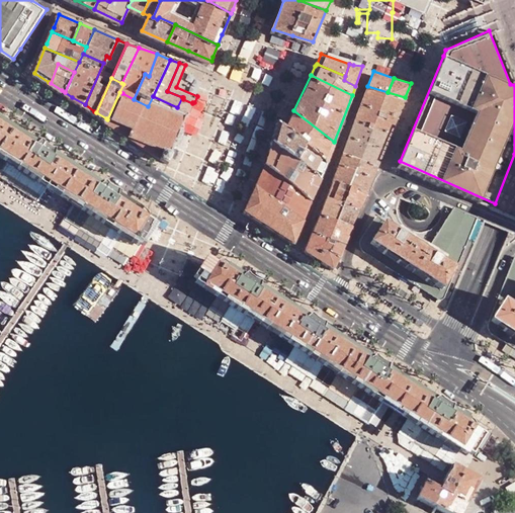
[(405,97),(388,92),(367,86),(356,118),(392,132),(405,97)]
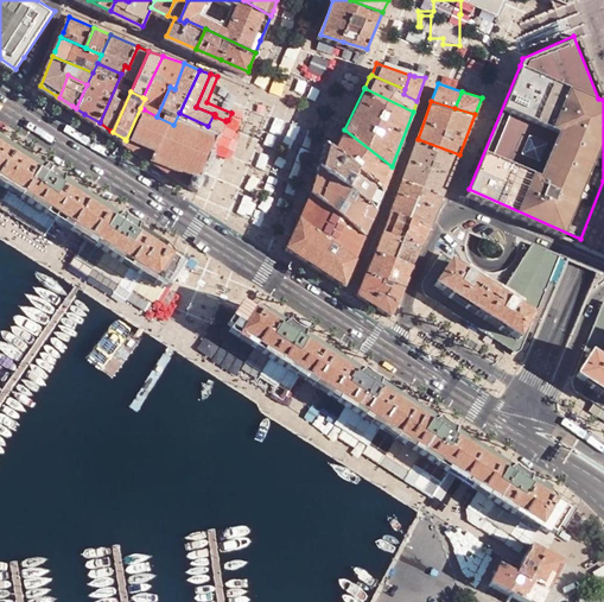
[(223,131),(228,120),(226,120),(226,121),(215,116),(215,114),(214,114),(208,126),(179,113),(173,125),(157,116),(144,109),(129,141),(188,179),(199,188),(201,183),(202,179),(204,179),(204,175),(208,165),(209,165),(210,164),(211,162),(215,159),(216,156),(217,144),(218,144),(217,143),(221,134),(222,135),(224,132),(223,131)]
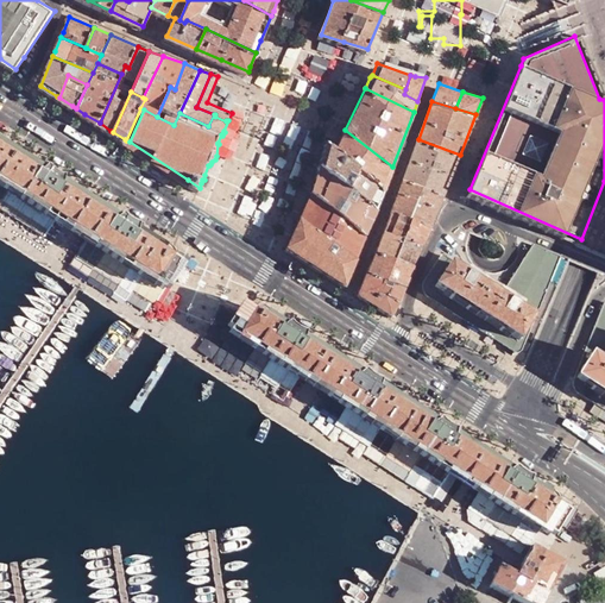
[(0,176),(74,224),(133,261),(144,268),(156,275),(159,275),(165,272),(169,267),(170,265),(178,249),(180,246),(180,244),(178,240),(166,233),(162,230),(156,225),(145,218),(144,223),(124,208),(127,206),(96,187),(70,170),(69,175),(48,161),(51,157),(0,125),(0,176)]
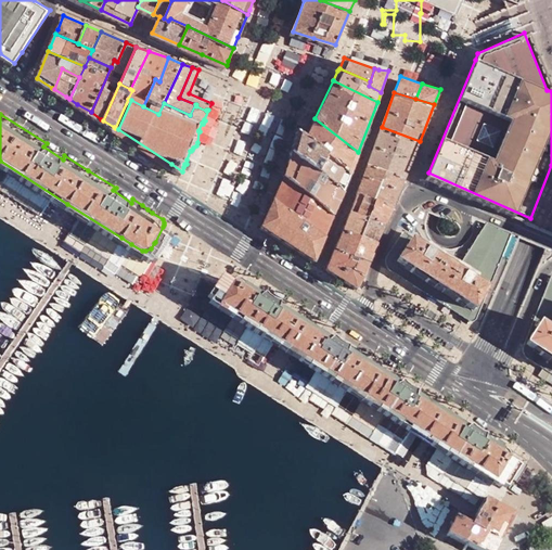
[(350,174),(358,152),(315,118),(308,131),(307,135),(326,153),(350,174)]
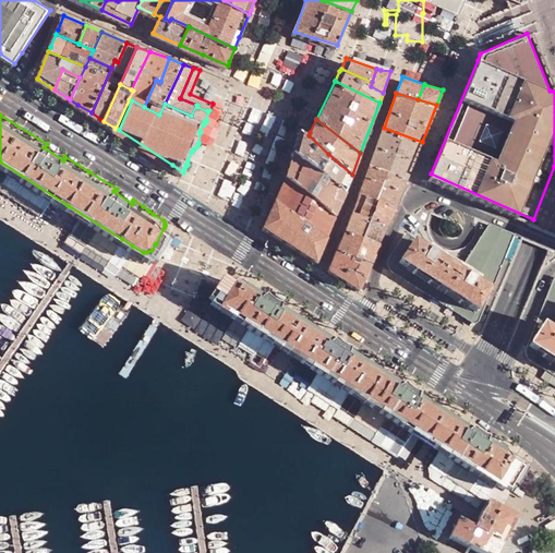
[(408,177),(422,142),(384,128),(371,163),(408,177)]
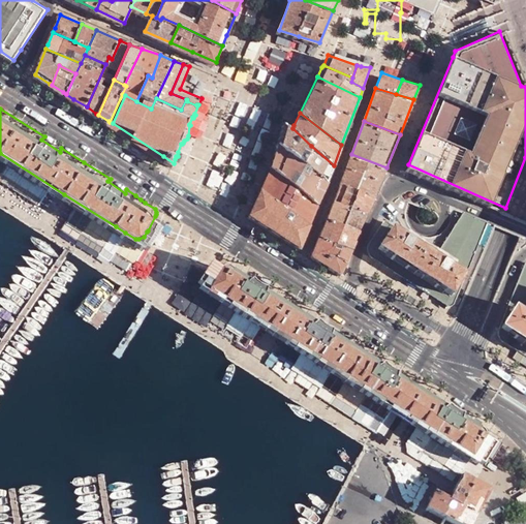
[(311,146),(292,128),(285,122),(279,144),(303,162),(311,146)]
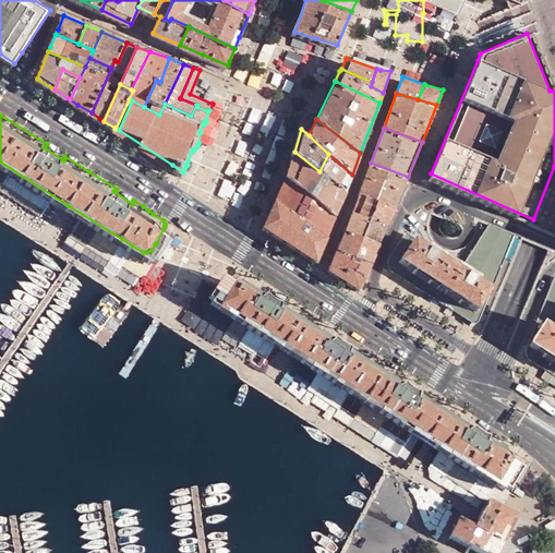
[(47,144),(44,147),(63,160),(64,156),(64,152),(62,152),(59,151),(57,149),(56,148),(55,147),(53,146),(51,145),(50,144),(50,143),(47,144)]
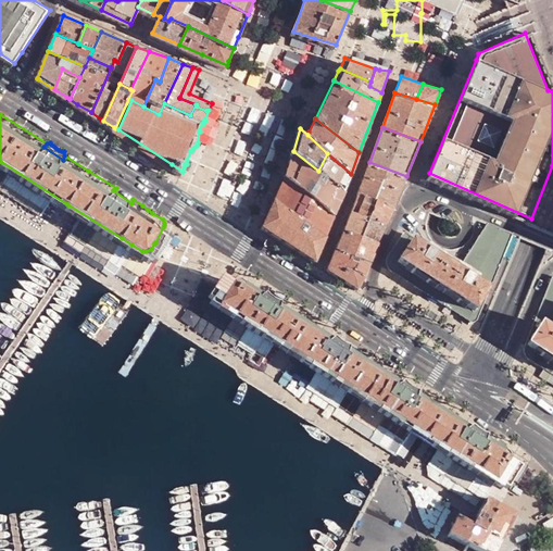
[(346,190),(344,190),(318,171),(293,151),(286,174),(335,214),(346,190)]
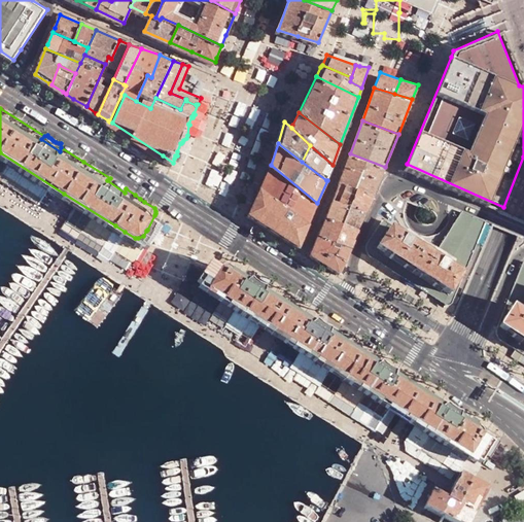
[(326,180),(333,165),(310,145),(302,162),(326,180)]
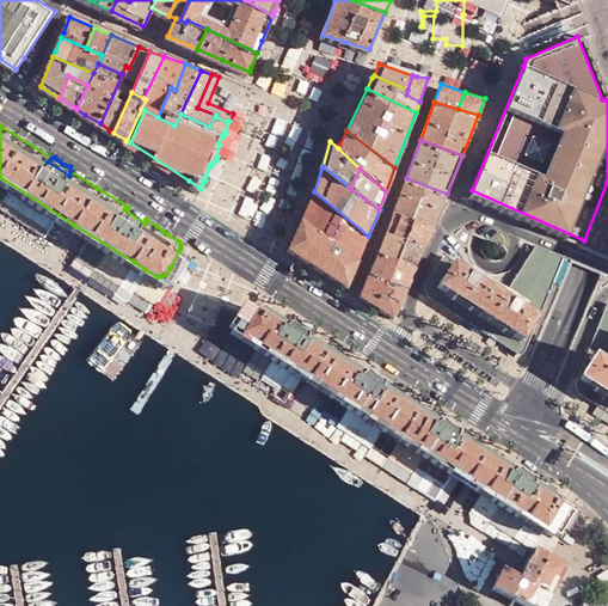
[(447,194),(406,178),(394,210),(416,219),(434,225),(447,194)]
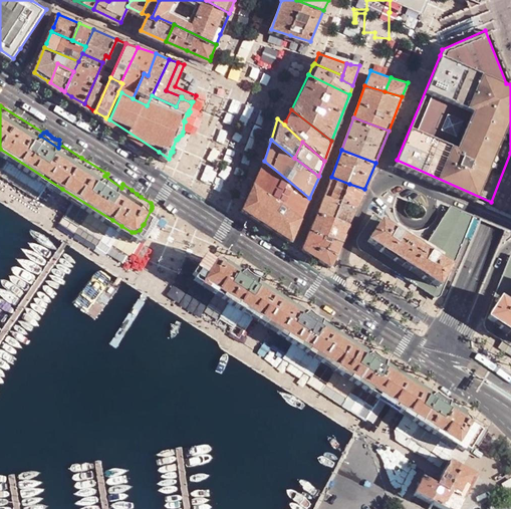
[(309,198),(264,161),(255,182),(301,217),(309,198)]
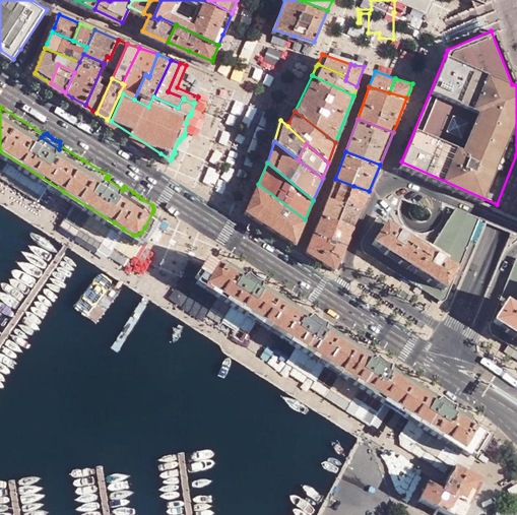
[(109,176),(106,178),(123,190),(124,186),(124,183),(122,182),(120,181),(117,180),(115,179),(113,177),(112,176),(111,175),(109,176)]
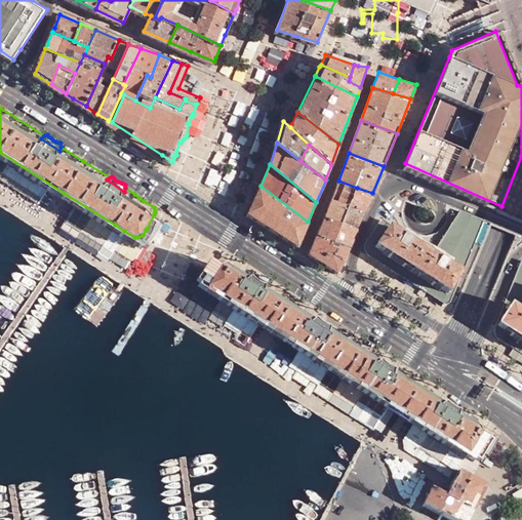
[(357,188),(338,181),(332,197),(349,204),(351,204),(357,188)]
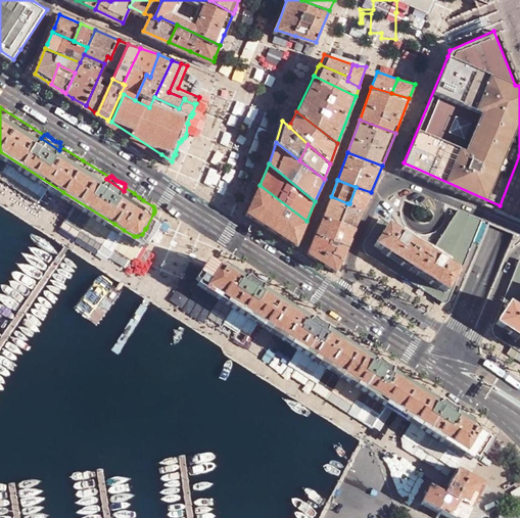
[(306,221),(260,185),(248,210),(254,215),(254,217),(260,221),(261,219),(297,243),(308,221),(306,221)]
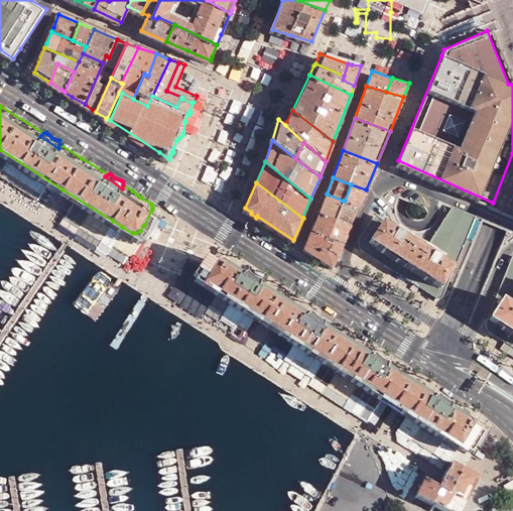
[(359,207),(366,189),(351,184),(345,201),(359,207)]
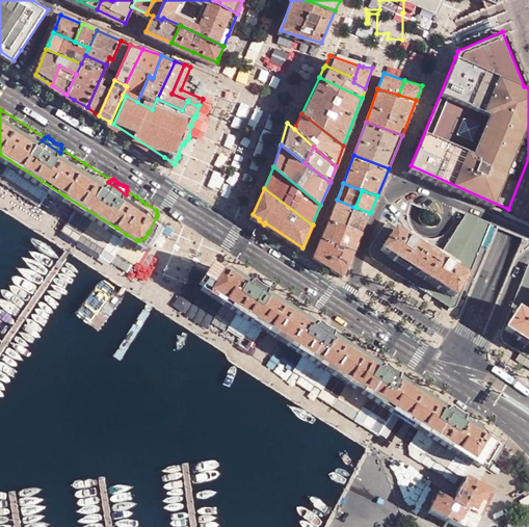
[(400,212),(410,217),(418,203),(408,198),(400,212)]
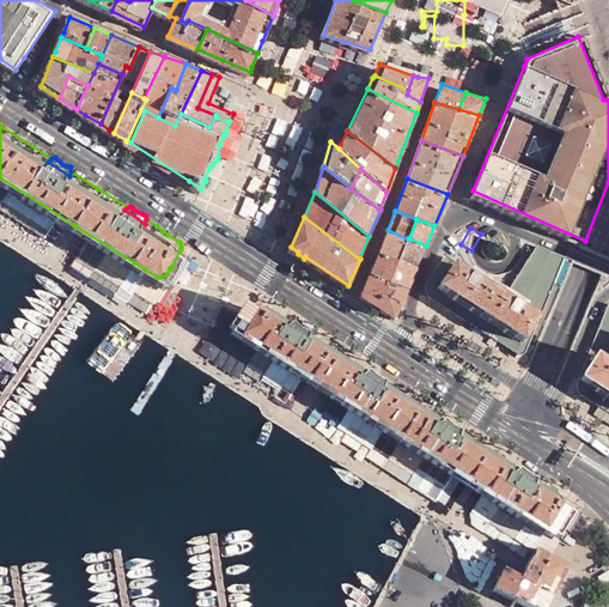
[(407,238),(388,230),(379,250),(399,258),(407,238)]
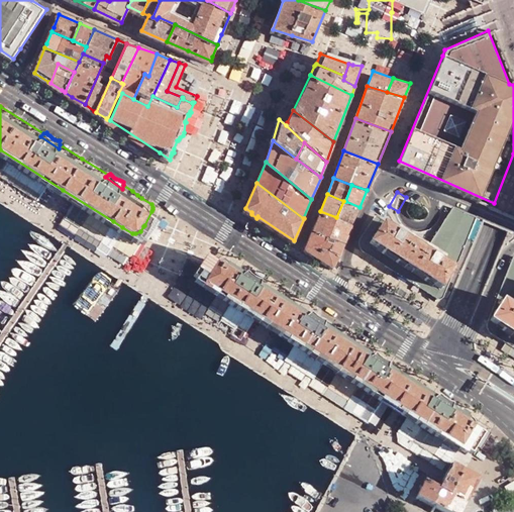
[(352,224),(360,207),(345,201),(343,201),(336,217),(352,224)]
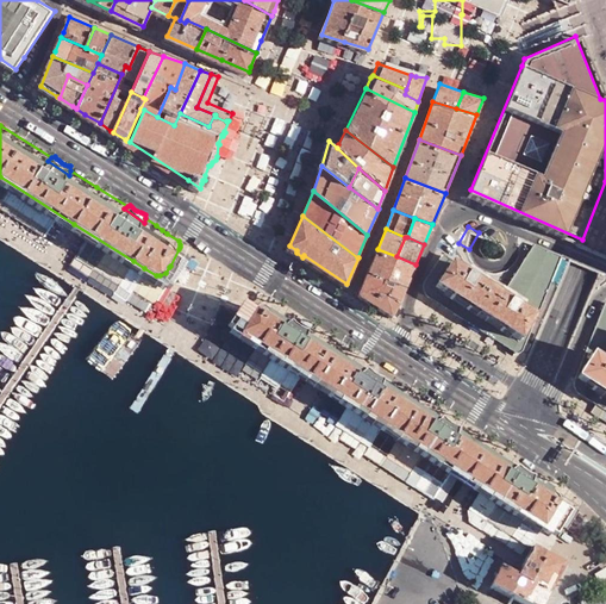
[(566,251),(537,240),(504,291),(469,269),(470,267),(470,265),(447,249),(429,276),(428,281),(426,284),(428,286),(429,290),(519,349),(525,346),(566,251)]
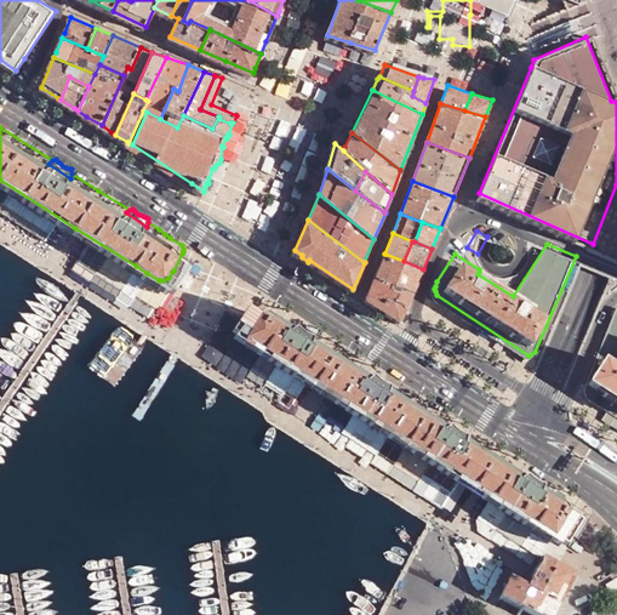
[(108,263),(110,257),(103,254),(97,266),(110,273),(114,267),(108,263)]
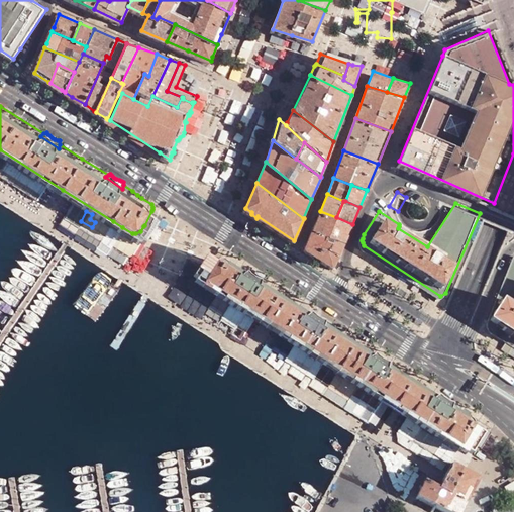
[(344,241),(352,224),(336,217),(320,211),(313,229),(334,237),(344,241)]
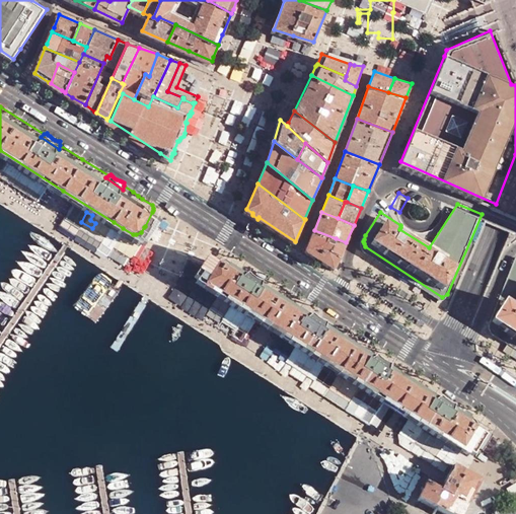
[(335,267),(341,254),(330,248),(336,238),(314,230),(306,248),(318,257),(335,267)]
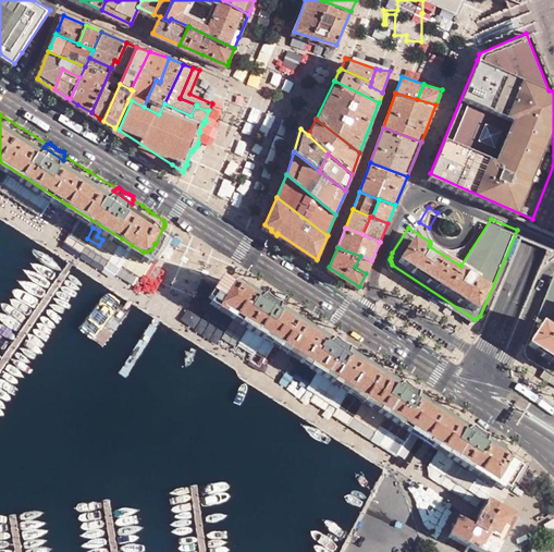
[(366,273),(371,260),(360,256),(355,267),(366,273)]
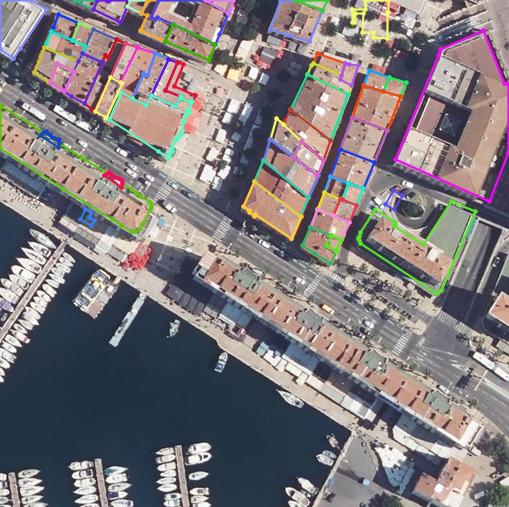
[(391,401),(455,443),(457,443),(460,442),(474,417),(474,414),(472,410),(469,405),(453,395),(453,399),(435,388),(438,386),(411,369),(390,355),(389,359),(371,347),(374,345),(326,314),(325,317),(308,306),(311,304),(284,288),(262,274),(261,277),(245,266),(247,264),(226,251),(224,250),(222,251),(219,253),(206,276),(206,278),(207,281),(209,283),(266,320),(391,401)]
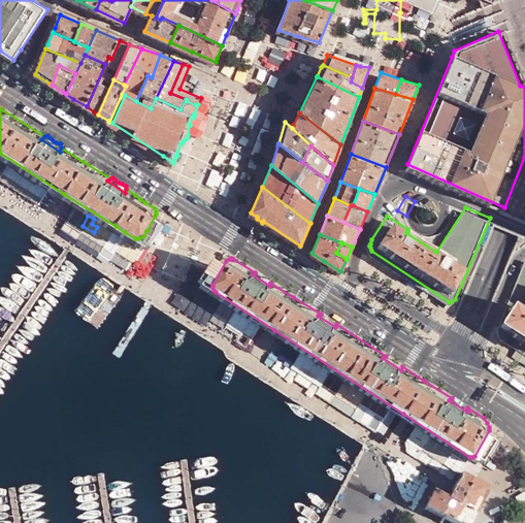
[(501,336),(524,351),(524,264),(498,328),(498,331),(500,334),(501,336)]
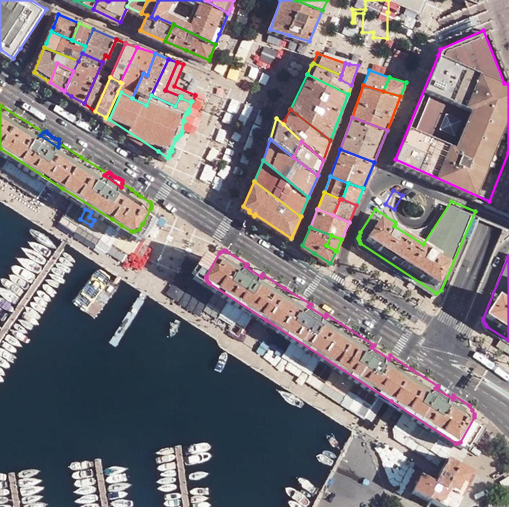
[(247,264),(245,266),(261,277),(262,274),(263,271),(261,270),(259,270),(258,269),(256,268),(255,268),(254,267),(253,266),(252,265),(251,264),(249,262),(247,264)]
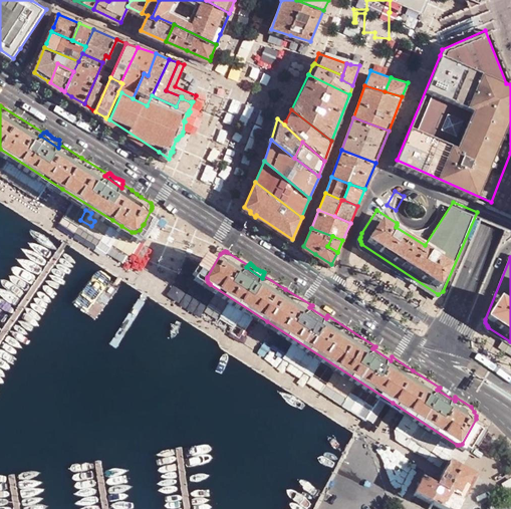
[(190,285),(197,290),(203,280),(196,276),(190,285)]
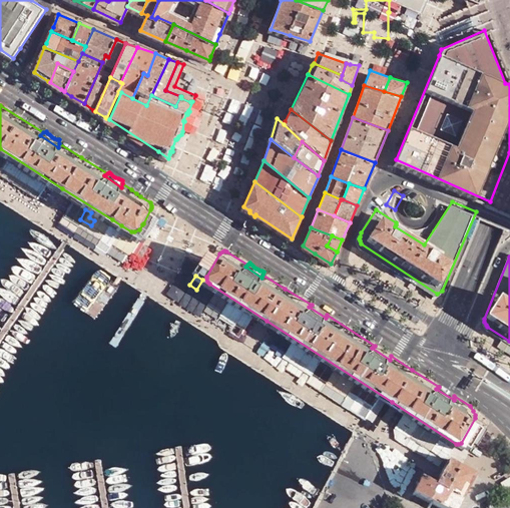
[(312,305),(309,307),(326,318),(327,315),(328,312),(326,312),(324,311),(322,310),(321,310),(319,309),(318,308),(316,307),(315,306),(314,304),(312,305)]
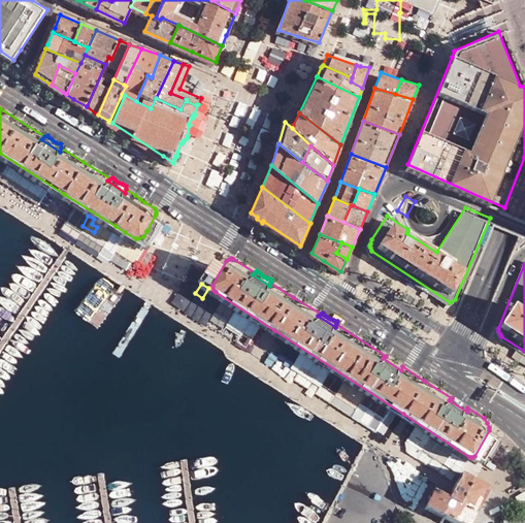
[(386,356),(383,358),(401,370),(402,366),(402,363),(399,363),(396,362),(395,361),(394,361),(393,360),(392,359),(390,357),(389,356),(388,355),(386,356)]
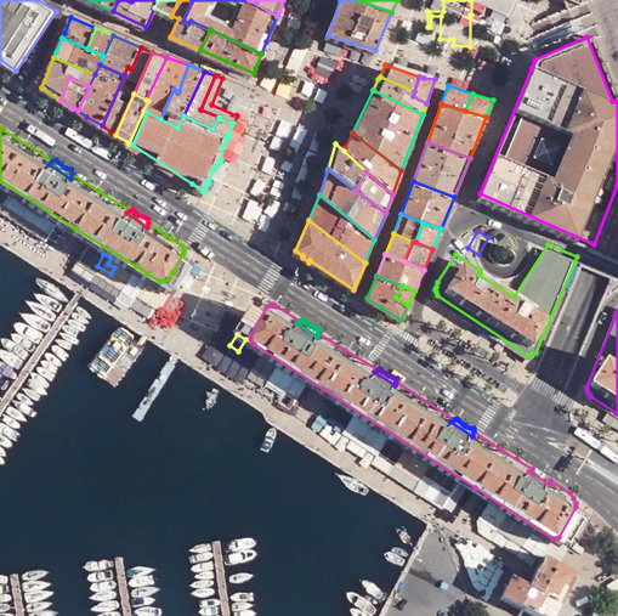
[(532,469),(528,472),(550,485),(550,480),(550,476),(549,476),(546,475),(544,475),(543,474),(540,473),(539,472),(538,470),(537,469),(536,468),(534,467),(532,469)]
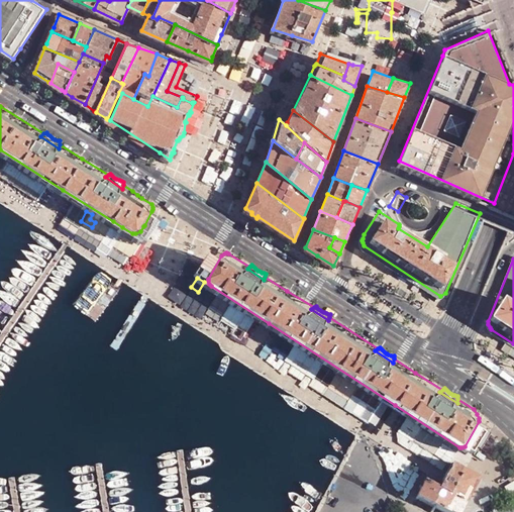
[(439,483),(426,476),(417,492),(456,511),(457,511),(480,474),(452,457),(439,483)]
